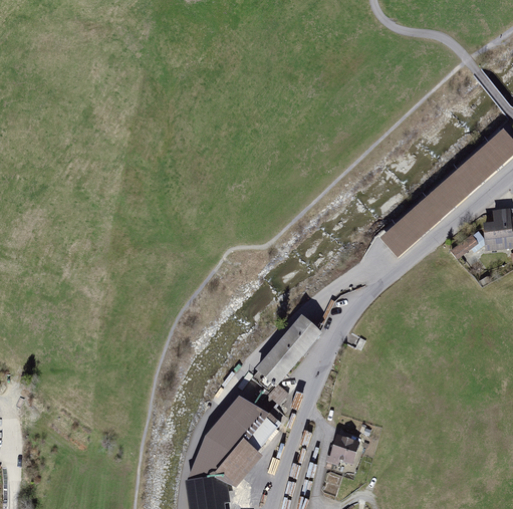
[(380,236),(399,256),(512,157),(512,139),(504,129),(380,236)]
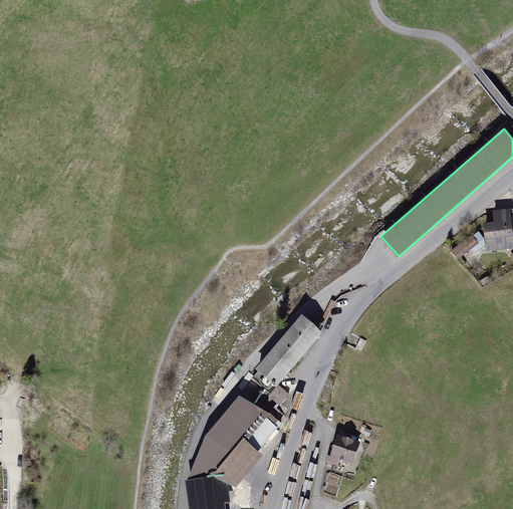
[(493,220),(482,221),(484,249),(512,246),(512,215),(511,207),(493,209),(493,220)]
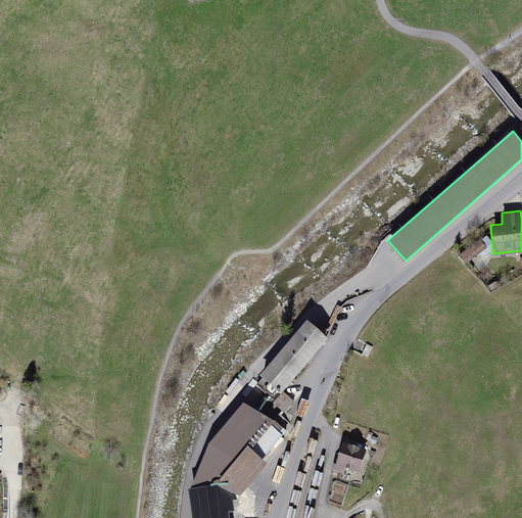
[(328,337),(307,320),(259,374),(281,392),(328,337)]
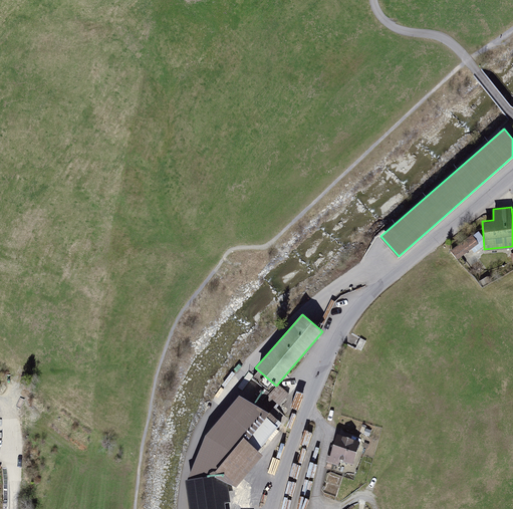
[(359,334),(355,344),(361,347),(365,337),(359,334)]
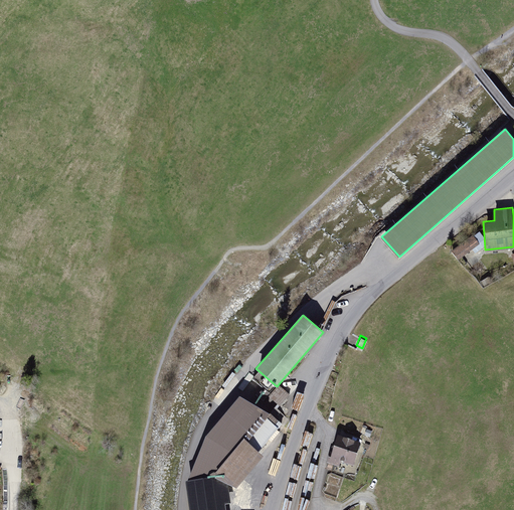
[(248,430),(235,418),(226,410),(203,437),(211,443),(207,448),(222,464),(248,430)]
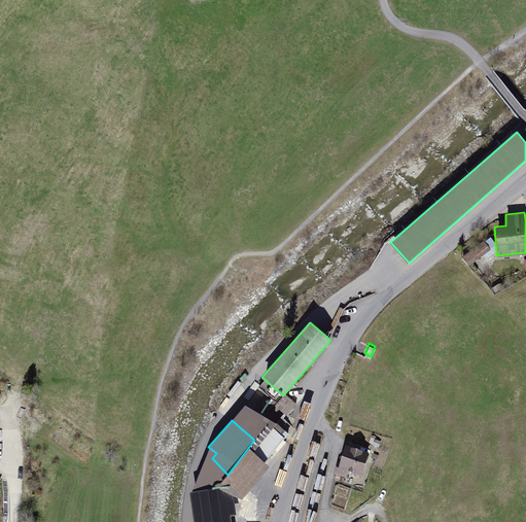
[(273,425),(250,453),(265,464),(287,438),(273,425)]
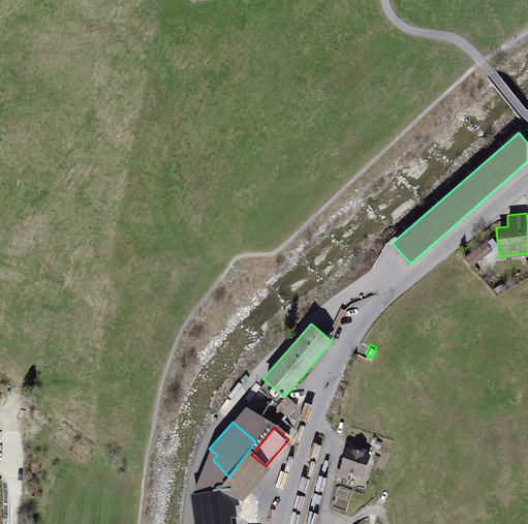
[(370,452),(348,443),(339,468),(361,476),(370,452)]
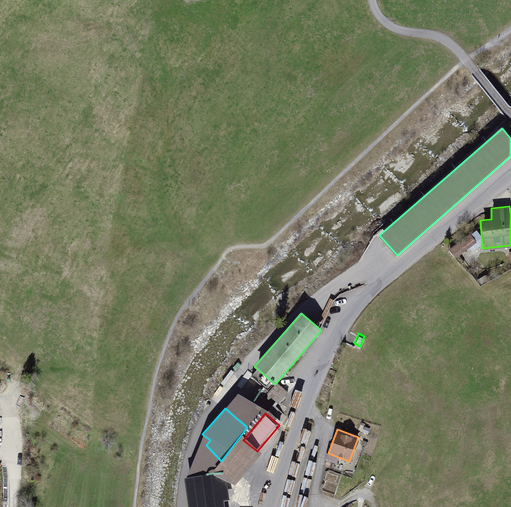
[(257,453),(245,443),(233,457),(244,467),(257,453)]
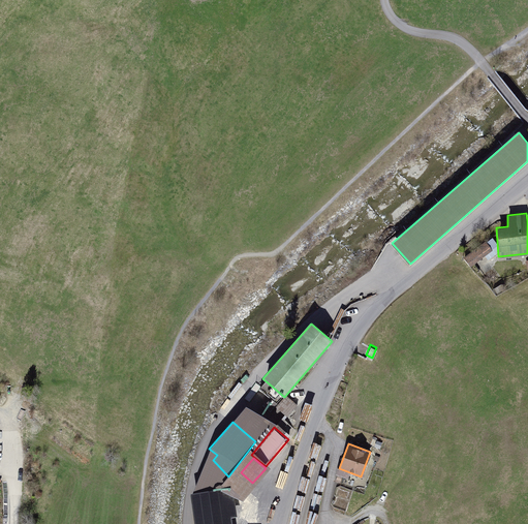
[(216,467),(211,461),(197,492),(225,489),(229,476),(216,467)]
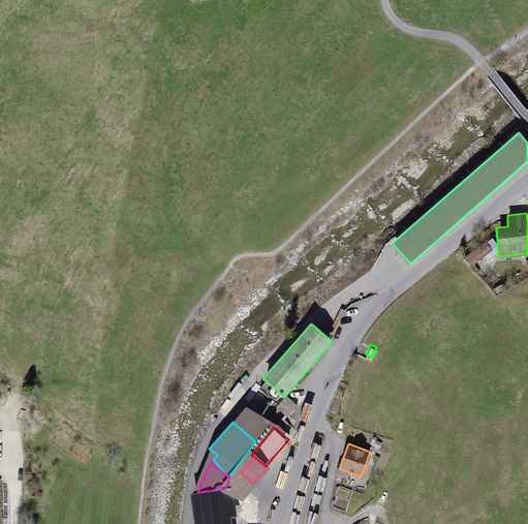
[(230,523),(230,516),(237,515),(233,488),(225,489),(197,492),(189,493),(193,523),(230,523)]
